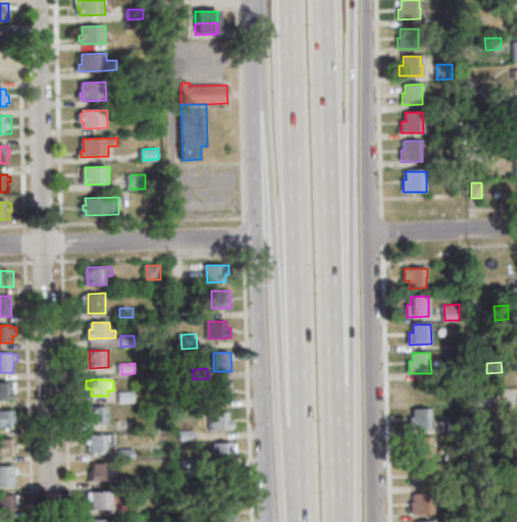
[(14,400),(0,400),(0,382),(17,382),(17,393),(14,393),(14,400)]
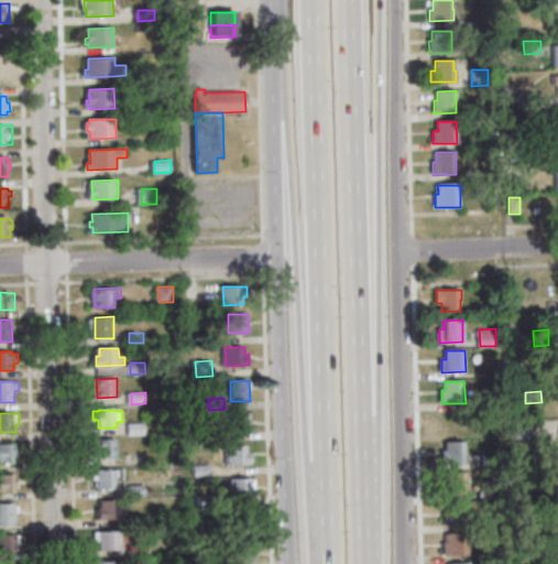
[(252,431),(231,432),(230,413),(251,413),(252,431)]
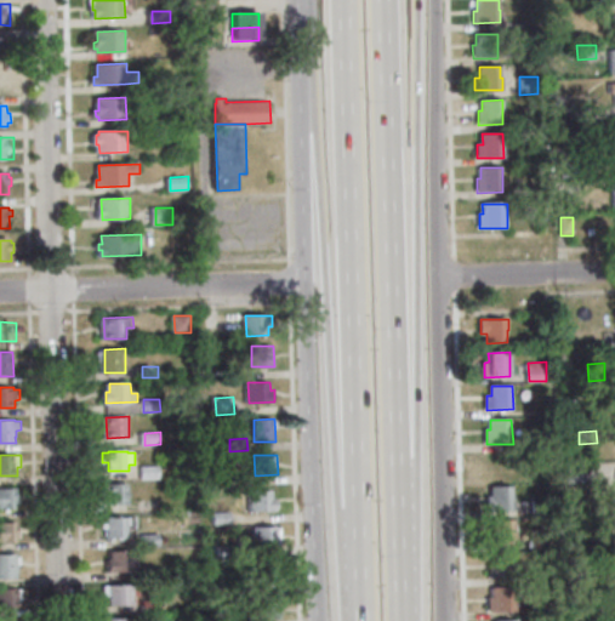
[(485,478),(485,465),(513,465),(513,478),(485,478)]
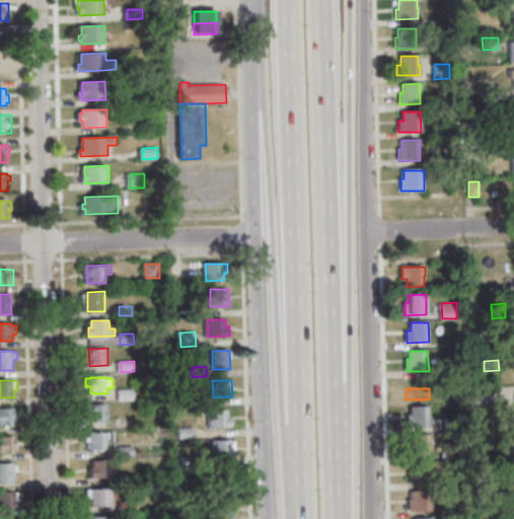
[(490,402),(475,403),(475,388),(490,388),(490,402)]
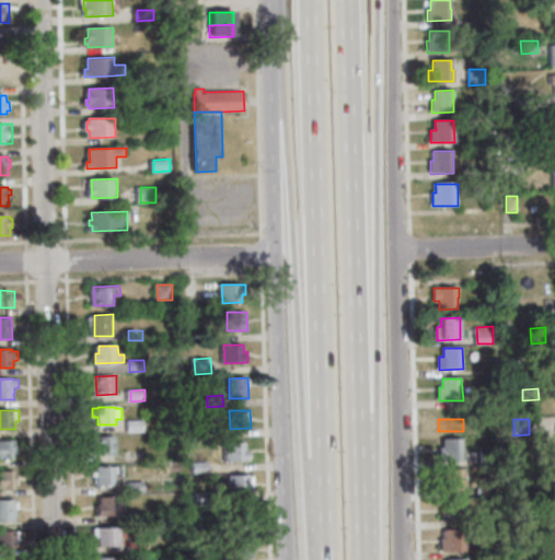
[(146,420),(146,431),(130,432),(129,420),(146,420)]
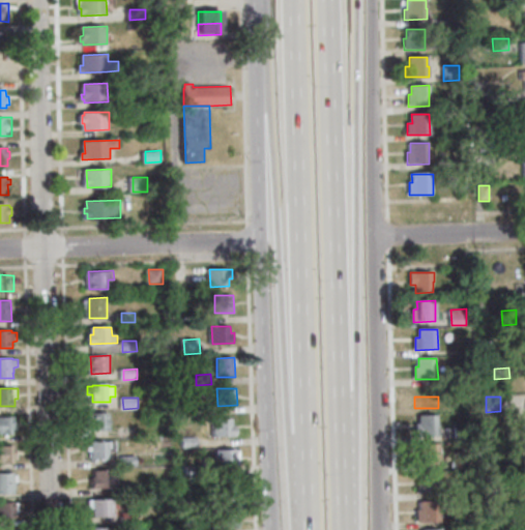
[(195,406),(211,406),(211,415),(196,416),(195,406)]
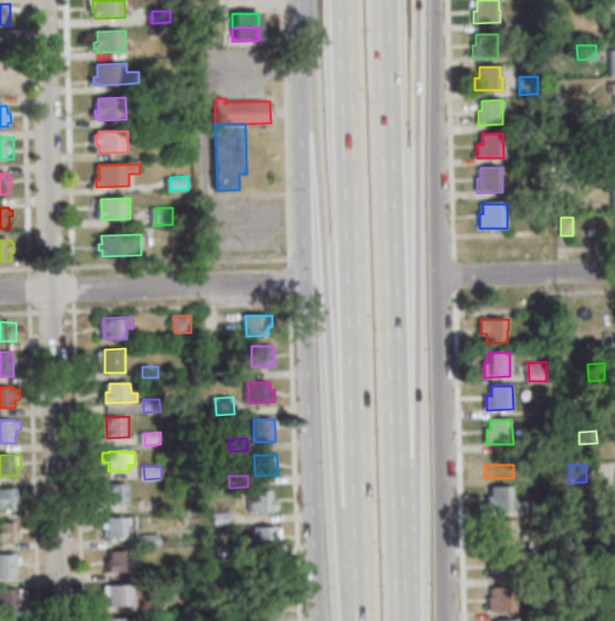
[(108,484),(130,483),(130,503),(109,505),(108,484)]
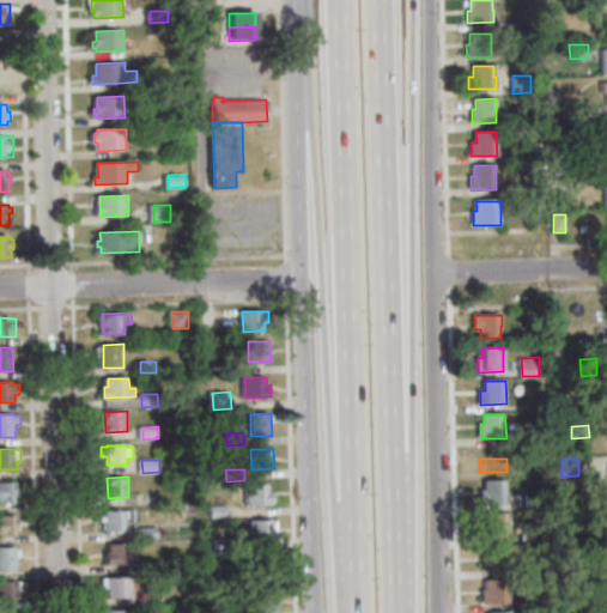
[(483,504),(483,492),(487,492),(487,480),(507,480),(507,491),(509,491),(509,504),(483,504)]
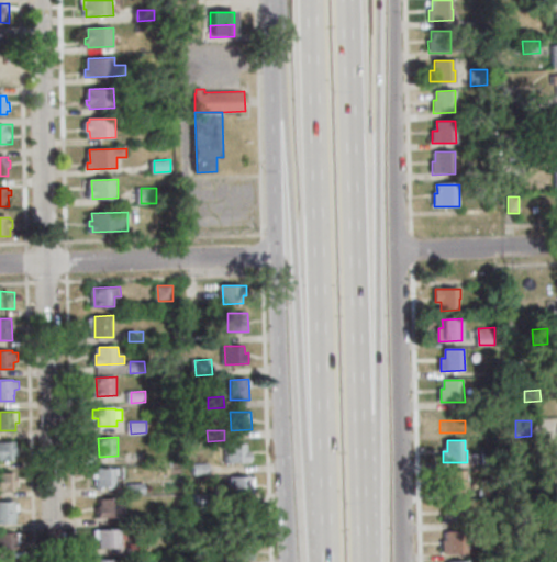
[(0,461),(0,442),(18,442),(18,448),(20,448),(20,456),(15,457),(15,461),(0,461)]
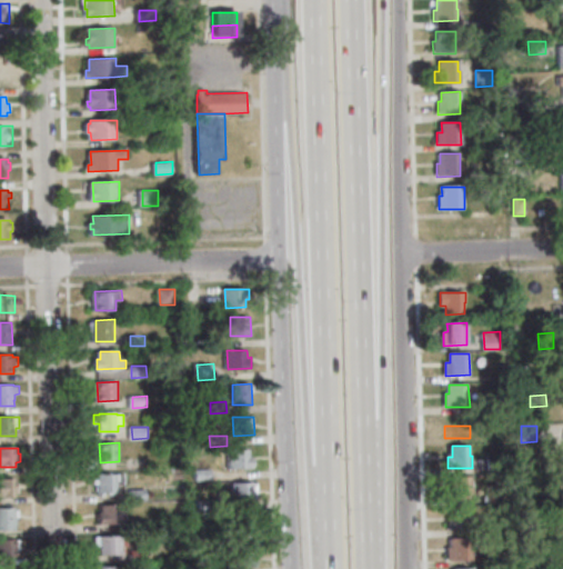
[(230,469),(230,450),(250,449),(251,457),(253,457),(254,468),(230,469)]
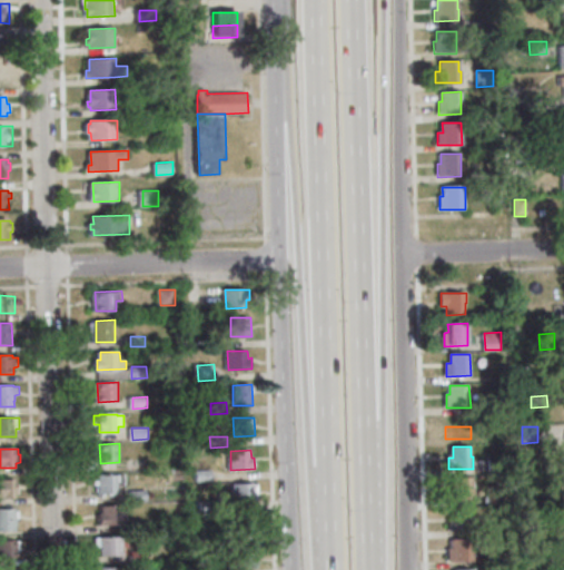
[(491,473),(490,459),(508,458),(510,472),(491,473)]
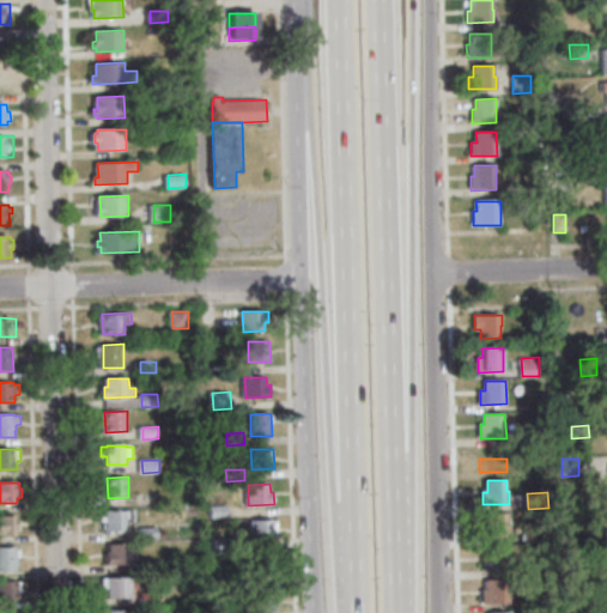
[(230,519),(212,519),(212,507),(229,507),(230,519)]
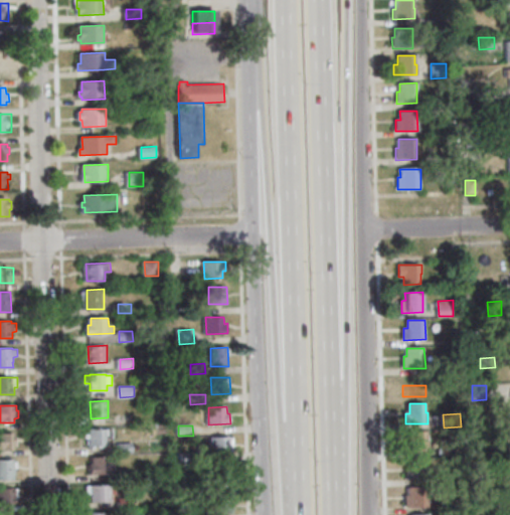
[(115,428),(115,439),(107,439),(107,446),(91,446),(91,430),(115,428)]
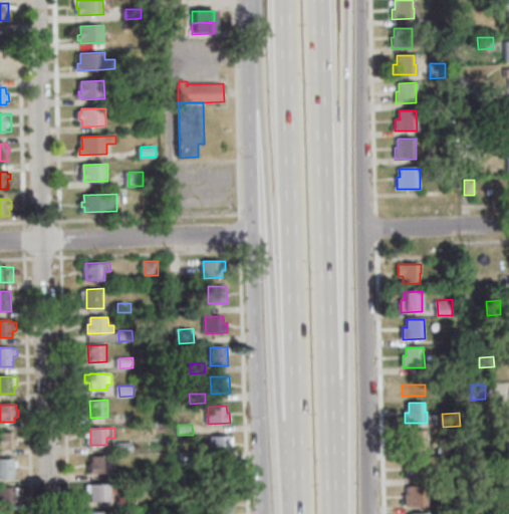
[(429,451),(407,452),(407,439),(409,439),(409,431),(427,431),(428,440),(429,440),(429,451)]
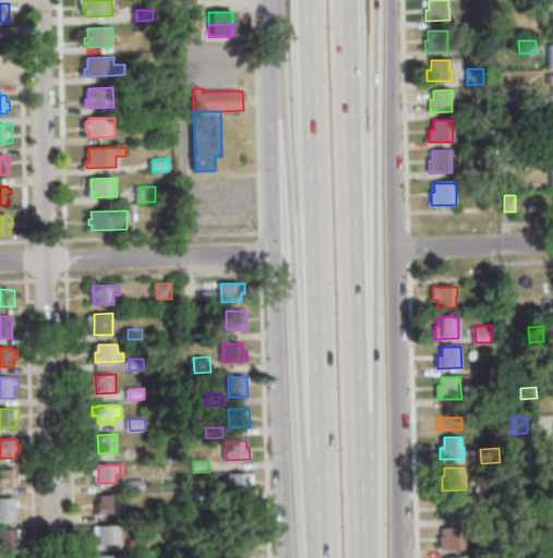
[(16,487),(0,487),(0,470),(16,470),(17,474),(20,474),(20,483),(16,484),(16,487)]
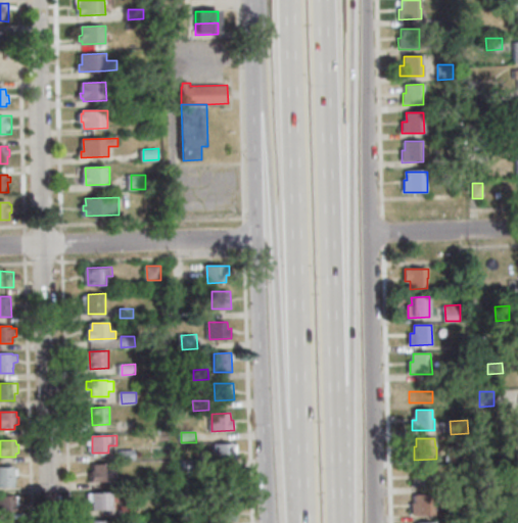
[(216,461),(216,444),(235,443),(235,461),(216,461)]
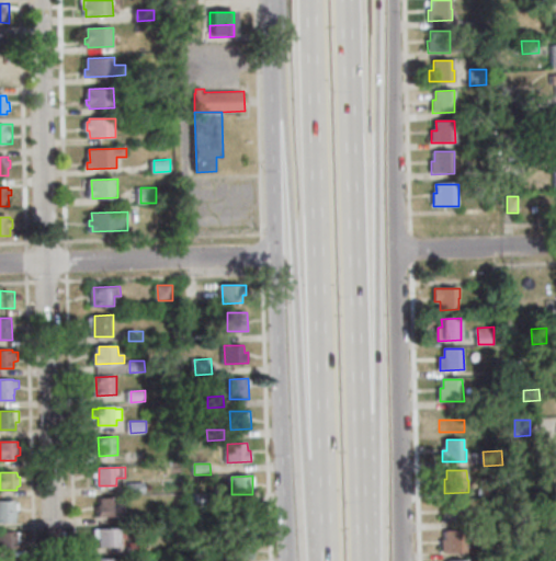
[(131,483),(146,482),(146,493),(131,494),(131,483)]
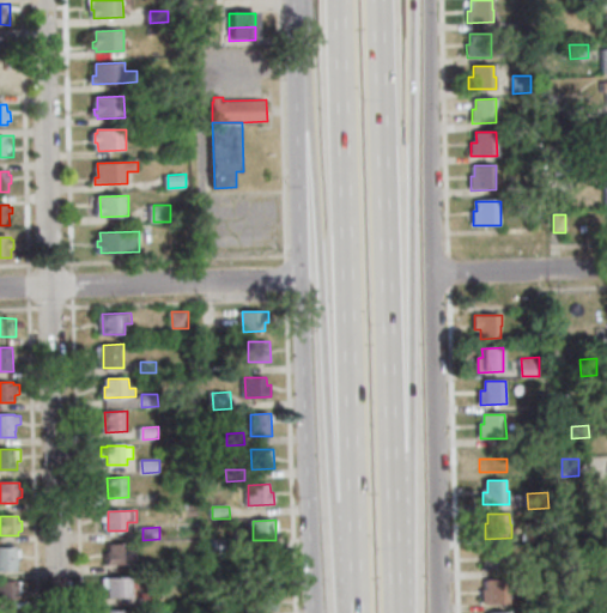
[(231,551),(214,552),(214,540),(231,540),(231,551)]
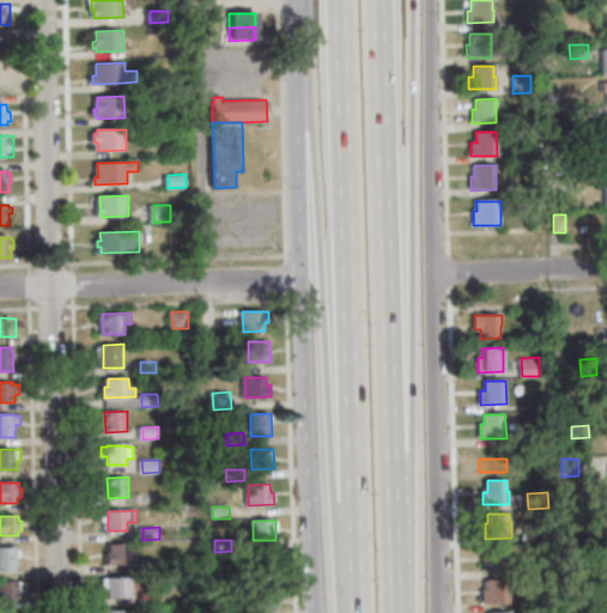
[(109,565),(109,553),(113,553),(111,545),(134,545),(134,563),(123,563),(123,564),(109,565)]
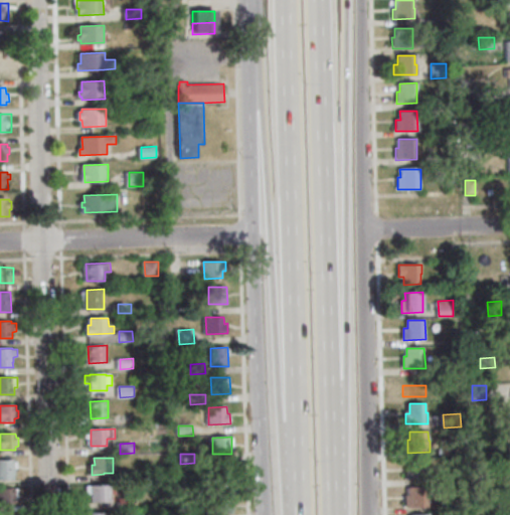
[(0,479),(0,460),(16,460),(16,462),(19,462),(19,468),(16,468),(16,479),(0,479)]
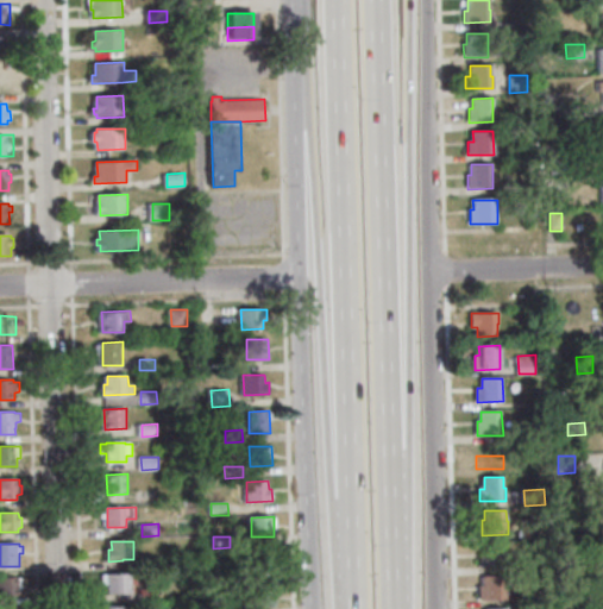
[(481,553),(485,553),(485,544),(506,544),(506,567),(481,567),(481,553)]
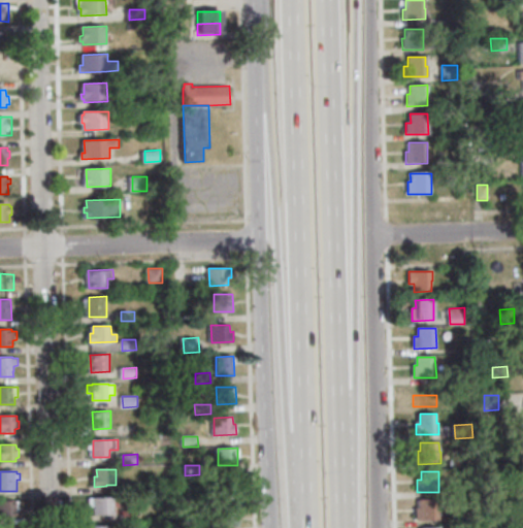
[(220,499),(219,479),(236,479),(237,499),(220,499)]
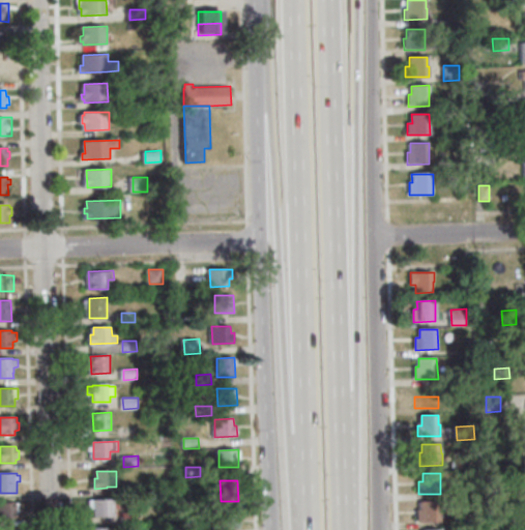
[(489,496),(489,486),(503,486),(503,495),(489,496)]
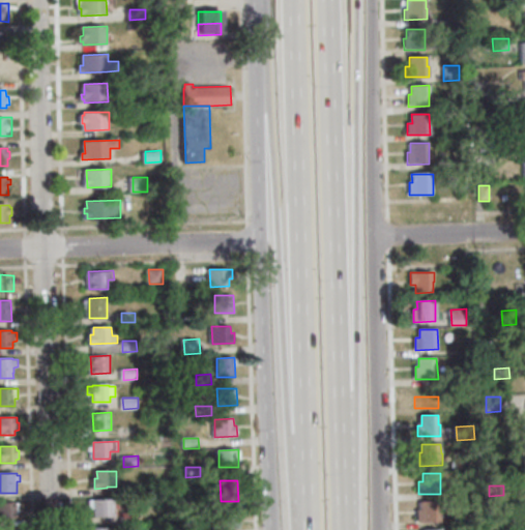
[(91,500),(119,499),(120,508),(113,508),(113,516),(95,517),(95,508),(91,508),(91,500)]
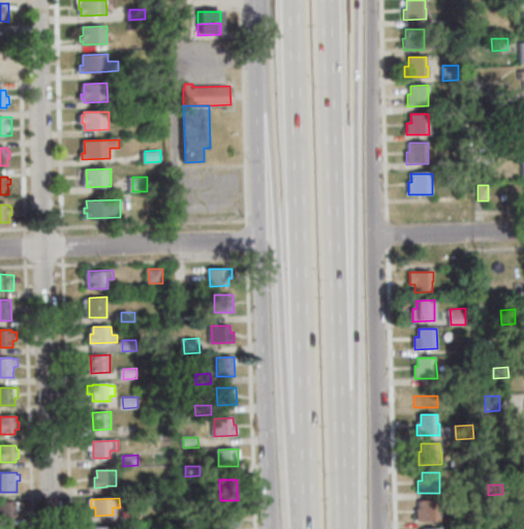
[(440,509),(440,521),(418,521),(417,508),(421,508),(420,500),(438,500),(438,509),(440,509)]
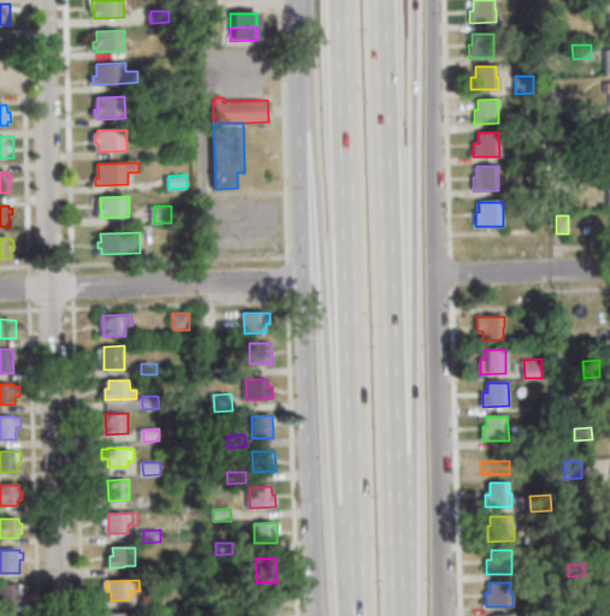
[(21,604),(0,604),(0,585),(23,585),(24,596),(19,596),(21,604)]
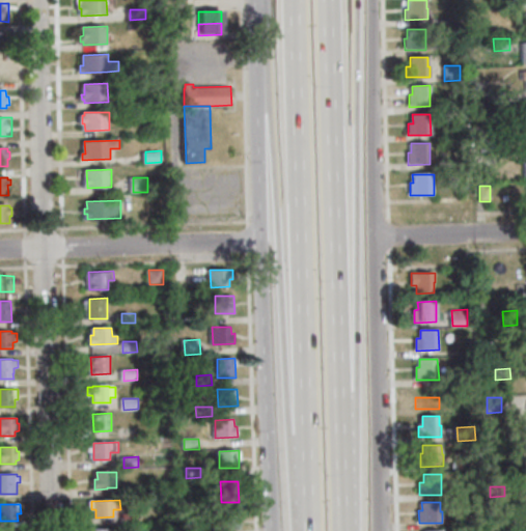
[(240,530),(218,530),(218,513),(237,512),(237,520),(240,520),(240,530)]
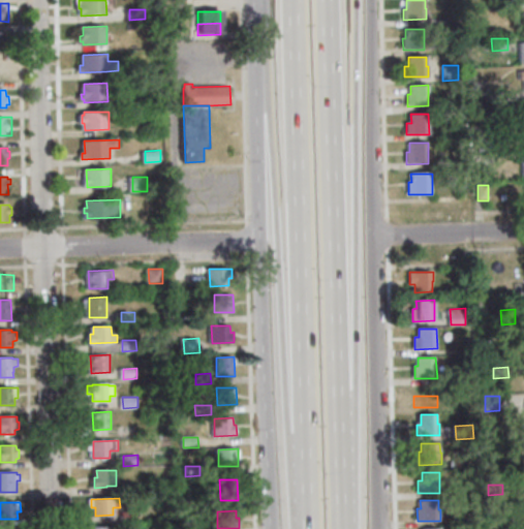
[(523,521),(509,521),(507,510),(523,510),(523,521)]
